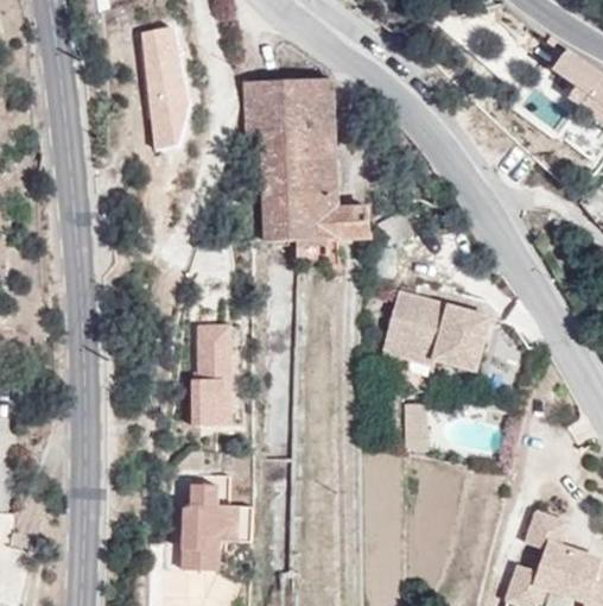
[(565,46),(564,49),(551,65),(576,83),(602,102),(602,75),(601,75),(602,74),(565,46)]
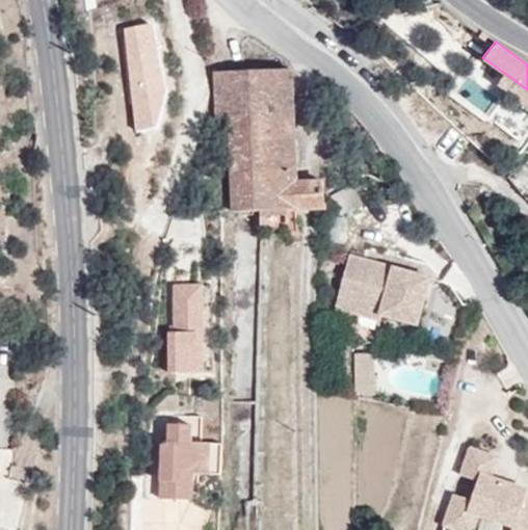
[(292,180),(287,68),(239,70),(211,71),(213,116),(226,115),(231,209),(256,208),(259,208),(291,207),(293,206),(292,180)]
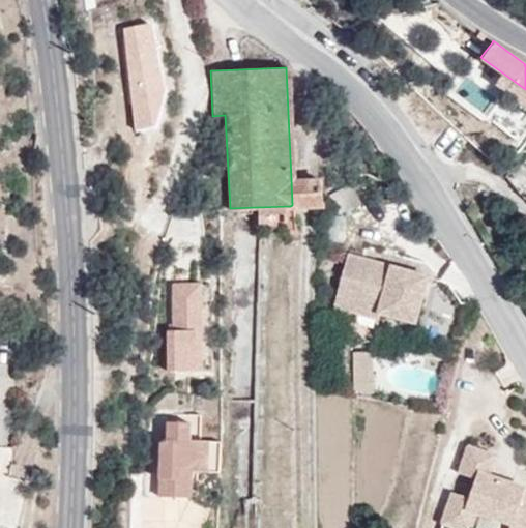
[(525,89),(502,72),(495,82),(525,105),(525,89)]
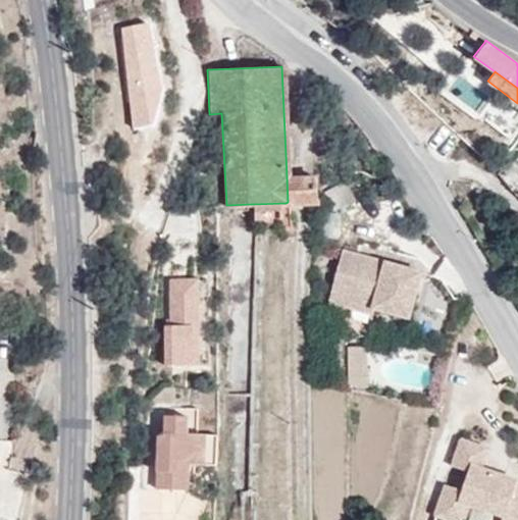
[(517,153),(514,151),(493,173),(509,188),(517,184),(517,153)]
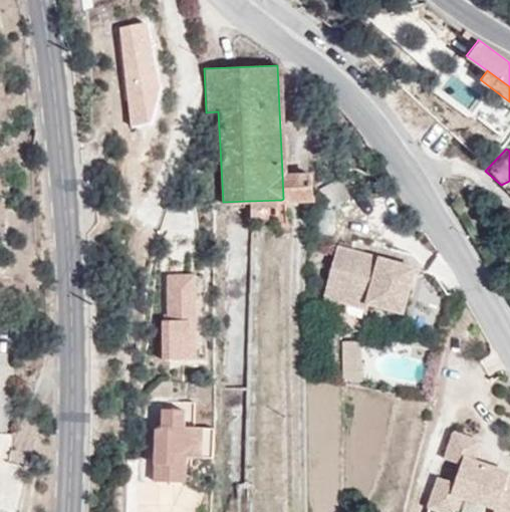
[(308,172),(282,174),(283,199),(309,198),(308,172)]
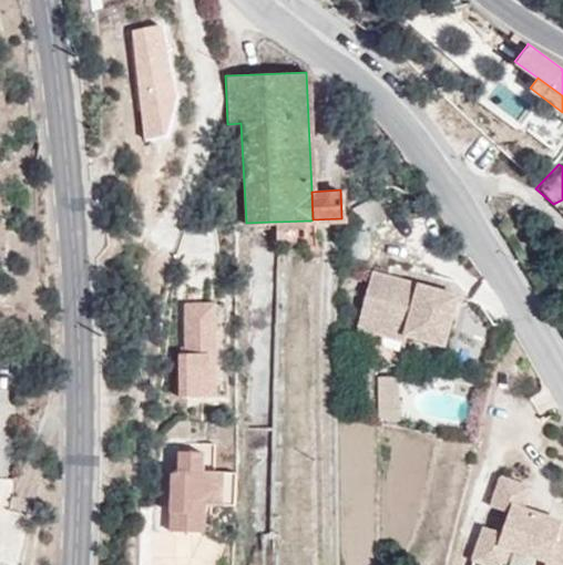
[(376,199),(355,211),(362,226),(384,215),(376,199)]
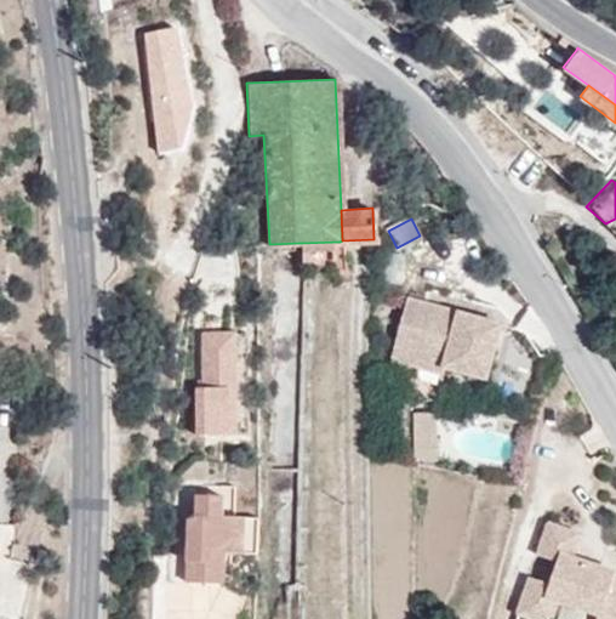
[(340,242),(302,243),(302,255),(341,254),(340,242)]
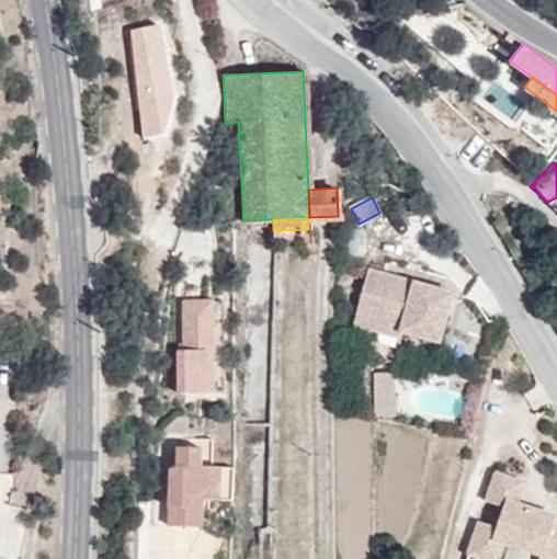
[(273,230),(273,239),(308,237),(308,229),(273,230)]
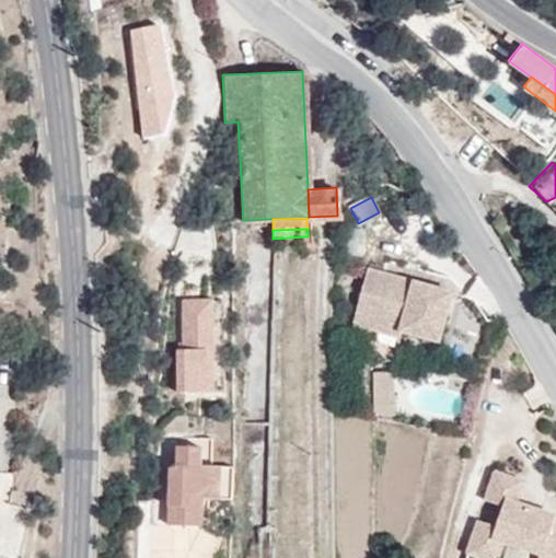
[(355,311),(401,323),(400,328),(401,328),(437,338),(451,290),(367,267),(355,311)]
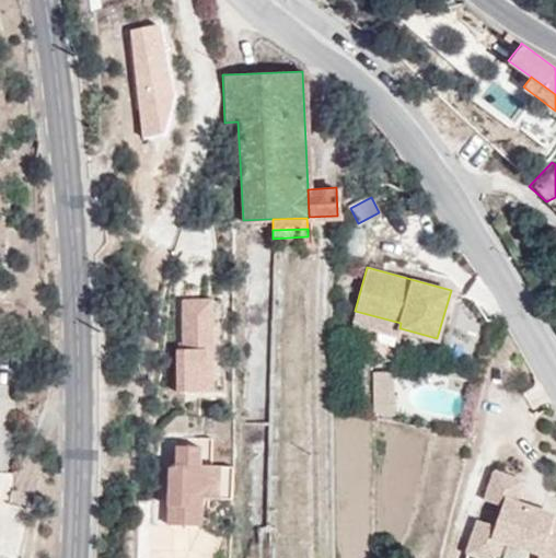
[(173,347),(173,391),(219,391),(219,299),(178,299),(178,347),(173,347)]
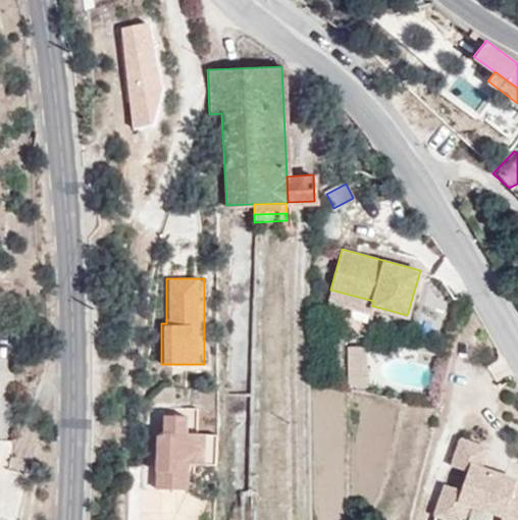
[(328,299),(372,310),(373,306),(372,306),(373,301),(330,290),(328,299)]
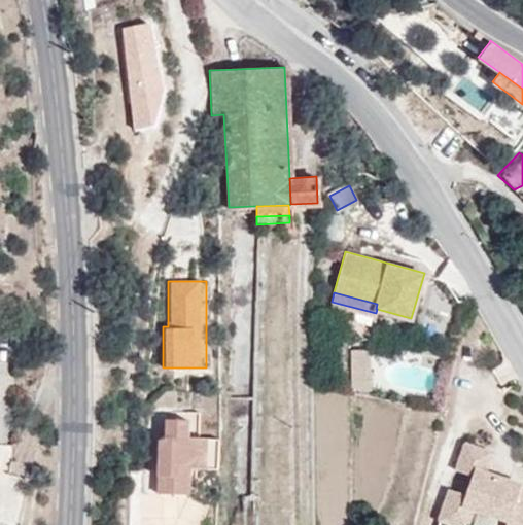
[(352,349),(352,382),(371,381),(371,349),(352,349)]
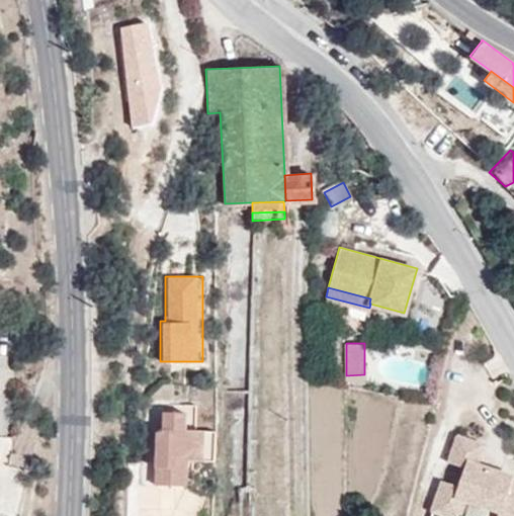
[(364,374),(346,375),(346,382),(364,383),(364,374)]
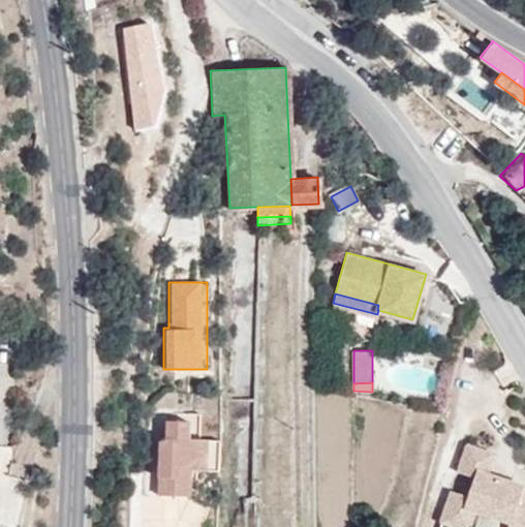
[(188,468),(215,469),(216,437),(196,436),(197,419),(165,419),(165,435),(158,435),(157,492),(187,494),(188,475),(177,475),(178,468),(188,468)]
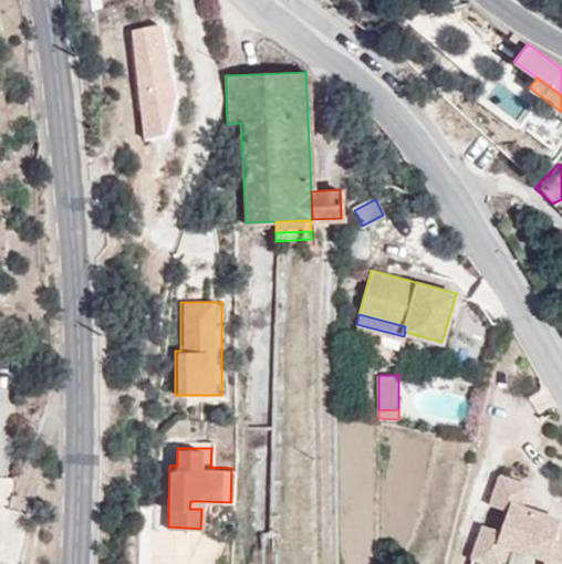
[(506,511),(499,531),(481,525),(471,557),(490,563),(498,563),(506,545),(547,559),(544,563),(561,563),(561,529),(558,528),(560,521),(517,508),(523,487),(497,478),(488,505),(506,511)]
